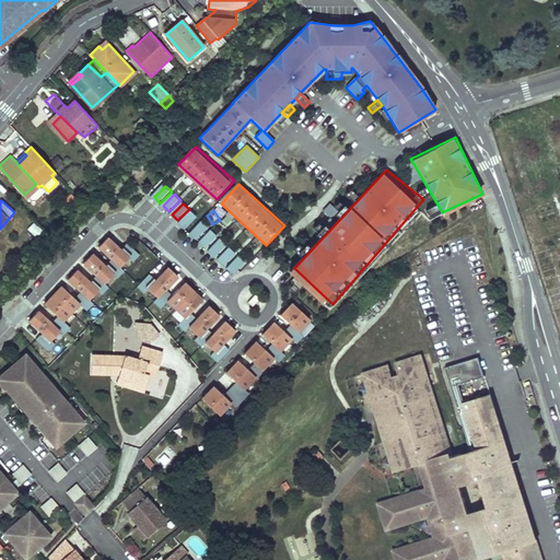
[(193,212),(181,224),(187,230),(198,219),(193,212)]
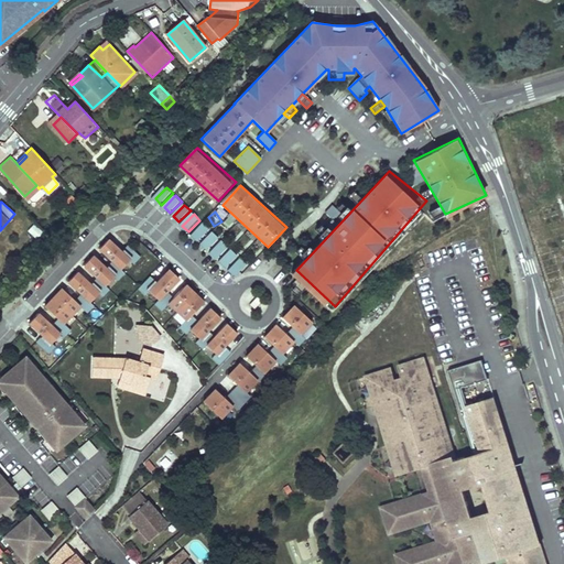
[(26,231),(35,237),(41,229),(32,223),(26,231)]
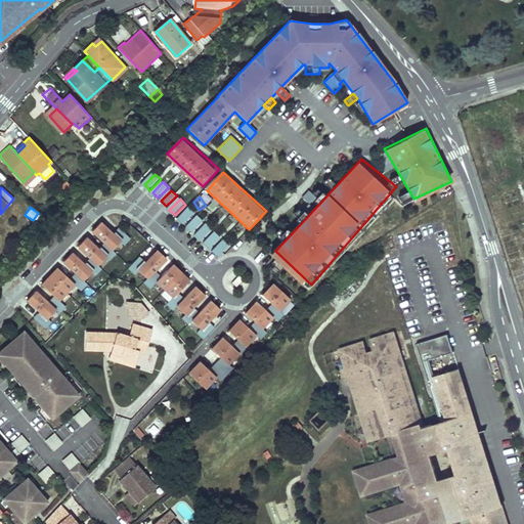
[(190,209),(180,220),(185,225),(197,215),(190,209)]
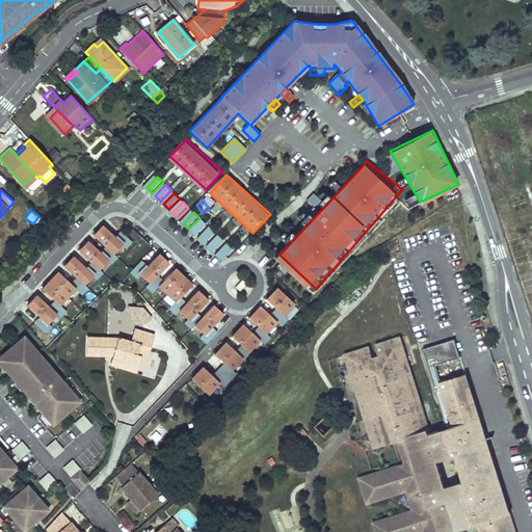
[(203,220),(192,232),(197,237),(208,227),(203,220)]
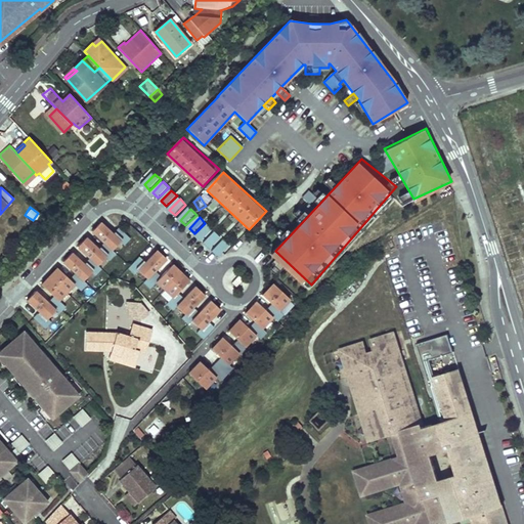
[(40,289),(29,300),(49,320),(63,306),(59,302),(82,279),(86,282),(98,269),(95,266),(113,249),(116,251),(126,239),(105,220),(94,232),(100,238),(97,243),(90,236),(80,248),(86,254),(83,258),(76,251),(63,264),(70,270),(67,273),(60,267),(43,285),(48,290),(45,294),(40,289)]
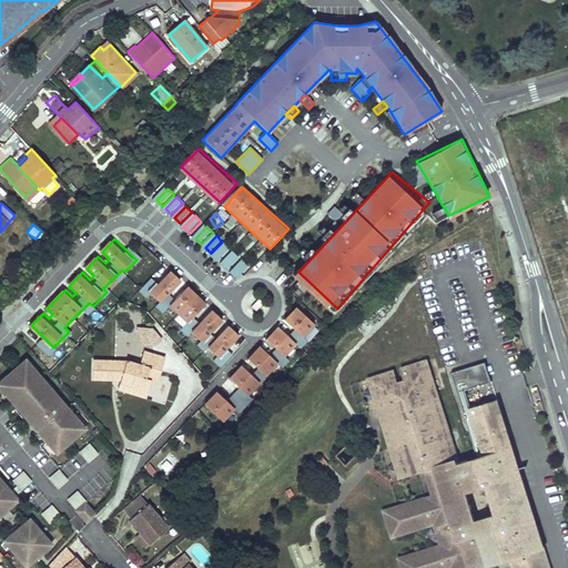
[(226,244),(214,256),(221,262),(232,251),(226,244)]
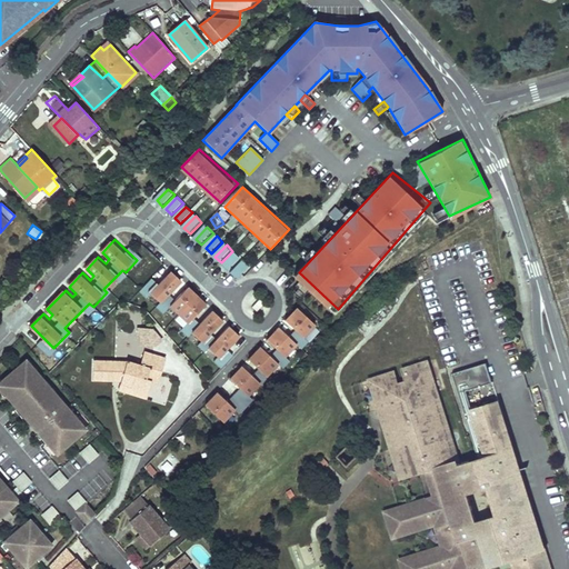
[(236,253),(225,266),(230,271),(242,260),(236,253)]
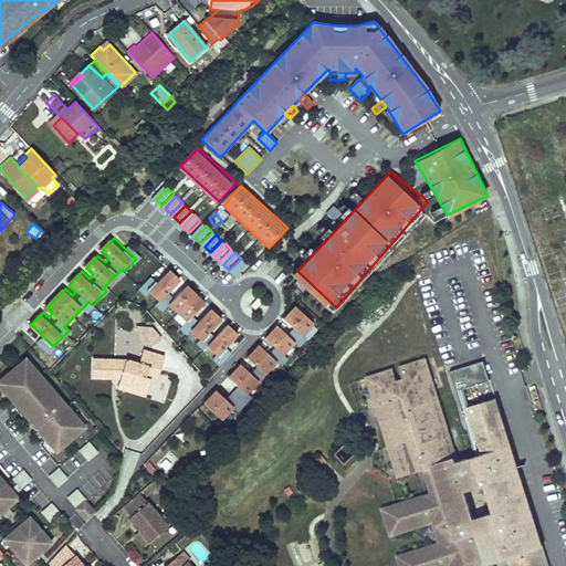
[(244,262),(233,273),(239,280),(251,268),(244,262)]
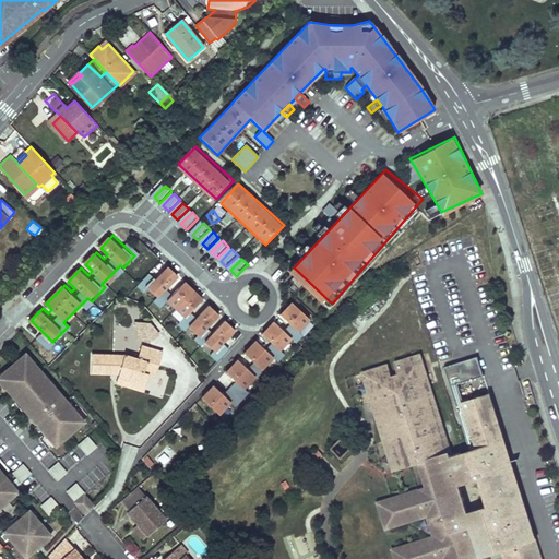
[(169,264),(147,287),(218,352),(239,328),(228,318),(221,326),(215,322),(223,312),(213,304),(204,312),(199,307),(206,298),(188,281),(179,289),(175,285),(182,276),(169,264)]
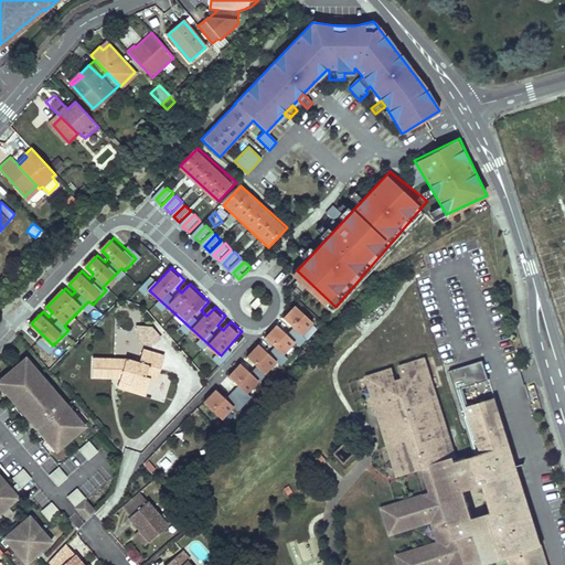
[(256,299),(249,307),(254,311),(260,304),(256,299)]
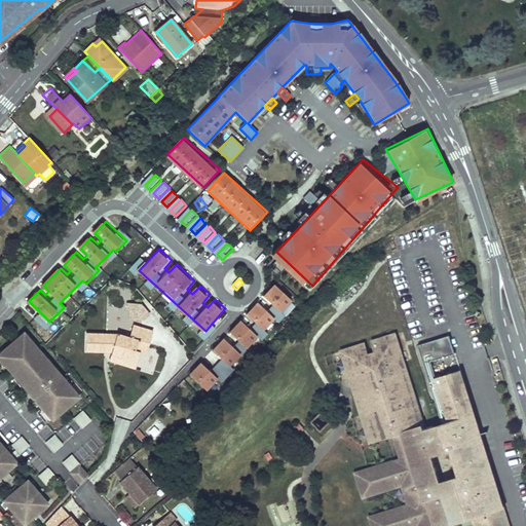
[(207,361),(191,376),(208,392),(223,376),(220,372),(226,365),(232,369),(245,354),(240,350),(246,346),(249,348),(263,334),(258,329),(263,324),(267,329),(278,315),(275,312),(279,307),(284,311),(297,298),(278,282),(266,296),(272,302),(268,305),(262,300),(250,313),(256,318),(252,323),(246,316),(231,334),(239,341),(235,345),(227,338),(214,353),(220,359),(213,366),(207,361)]
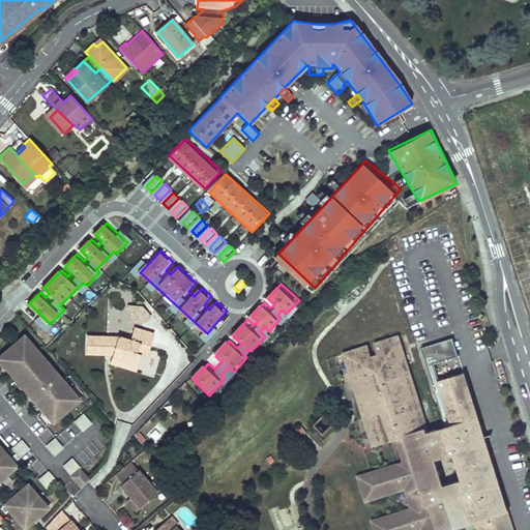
[(108,340),(85,337),(85,357),(110,359),(136,369),(140,359),(135,357),(137,347),(148,351),(153,337),(133,331),(128,344),(117,341),(115,347),(107,345),(108,340)]
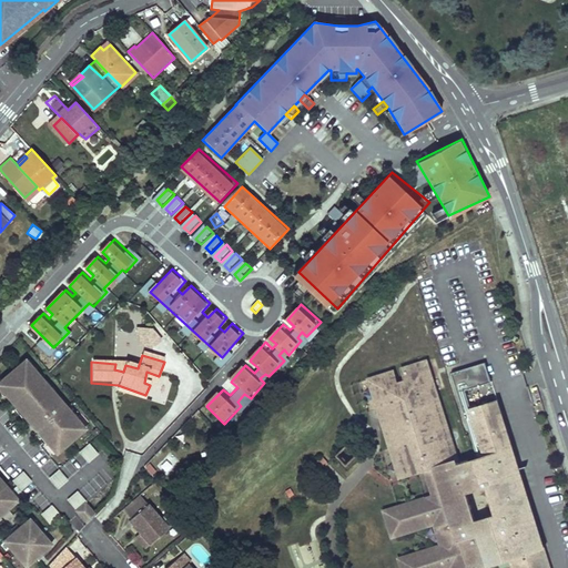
[(485,567),(509,560),(511,567),(550,567),(498,401),(470,409),(464,389),(490,382),(485,364),(455,374),(480,457),(459,464),(457,458),(459,458),(428,358),(399,367),(403,379),(398,381),(395,368),(366,377),(367,379),(363,381),(373,411),(376,409),(398,482),(425,473),(432,495),(383,510),(392,538),(434,526),(439,544),(396,557),(399,567),(485,567)]
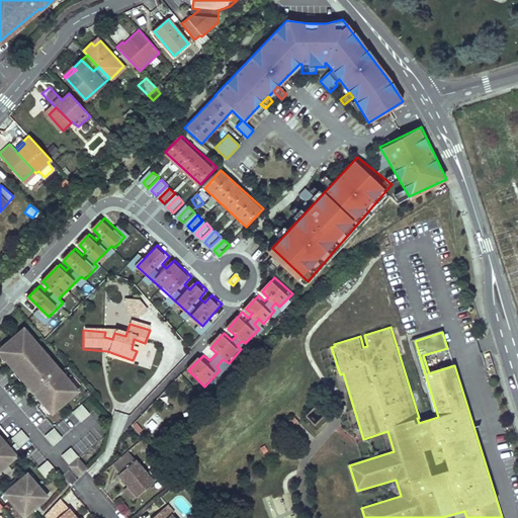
[(30,394),(41,406),(42,405),(51,414),(74,394),(66,384),(67,383),(46,358),(45,359),(37,352),(38,351),(28,339),(27,340),(19,331),(0,347),(0,355),(4,360),(3,361),(13,373),(14,372),(21,379),(19,380),(26,389),(30,385),(34,391),(30,394)]
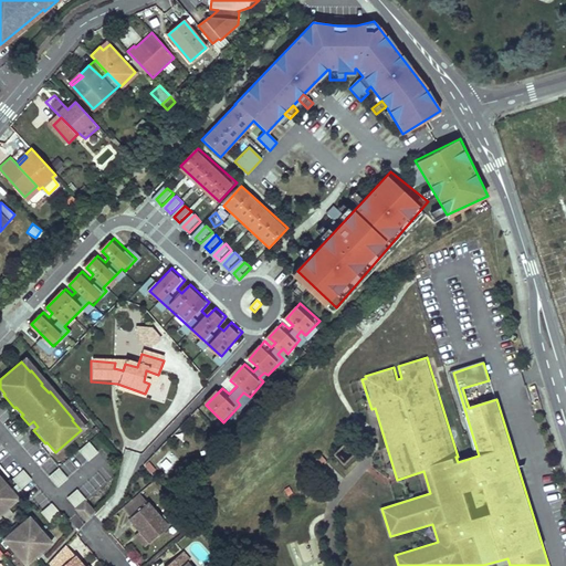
[(158,375),(146,370),(144,381),(149,384),(155,386),(158,375)]
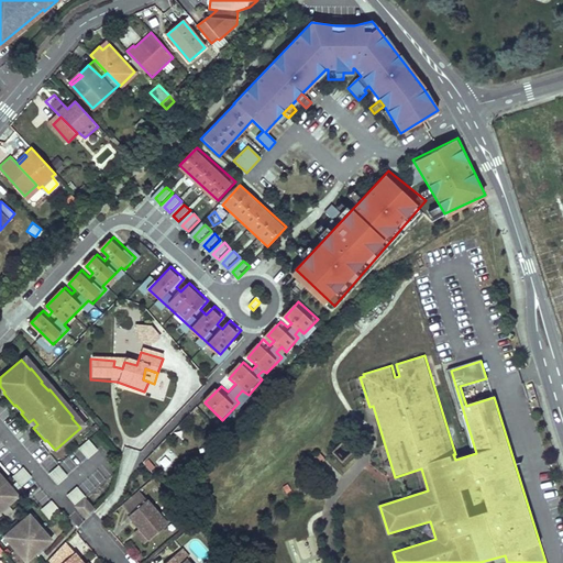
[(144,392),(117,382),(116,389),(142,398),(144,392)]
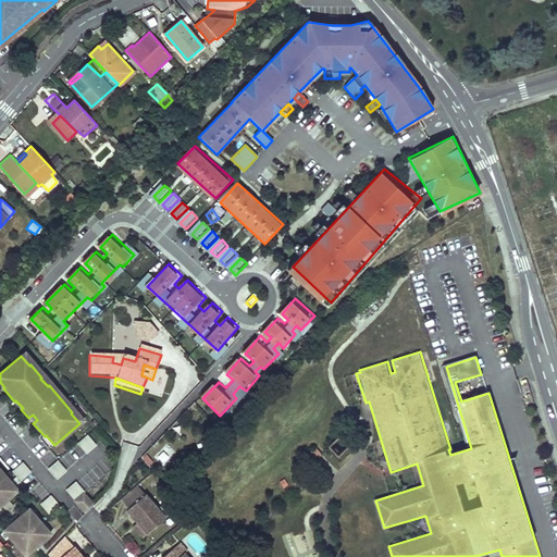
[(82,456),(96,444),(87,433),(73,446),(82,456)]
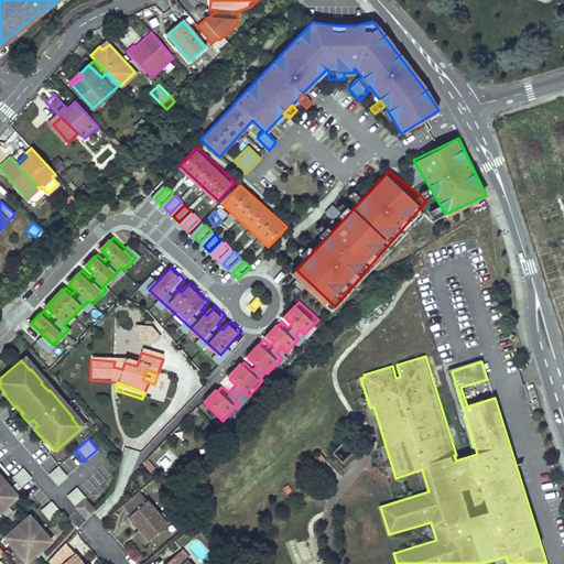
[(345,443),(335,453),(345,463),(355,453),(345,443)]
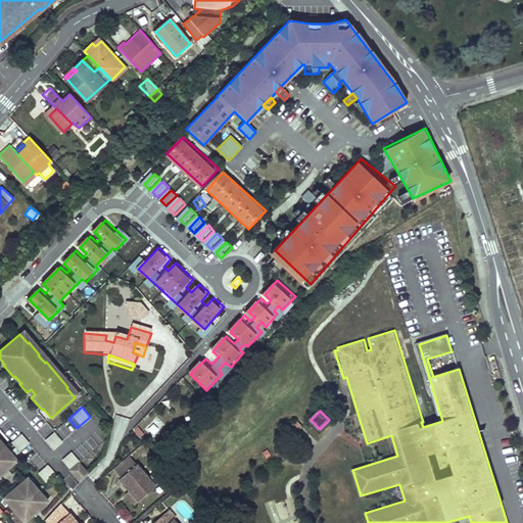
[(54,431),(44,439),(52,449),(62,441),(54,431)]
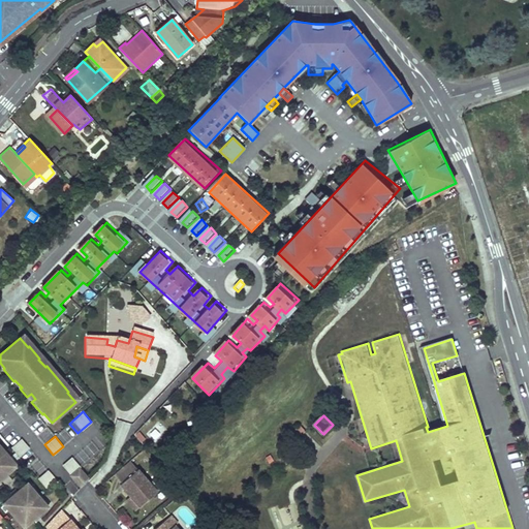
[(19,456),(29,448),(22,438),(10,446),(19,456)]
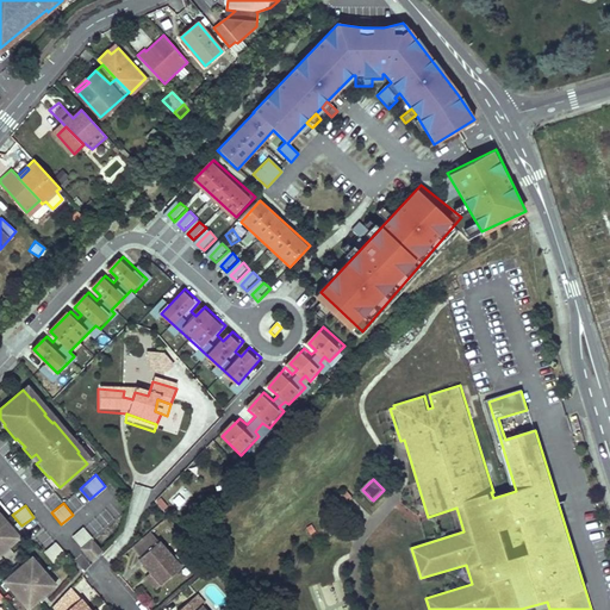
[(0,551),(5,547),(5,548),(17,539),(8,529),(0,518),(0,551)]
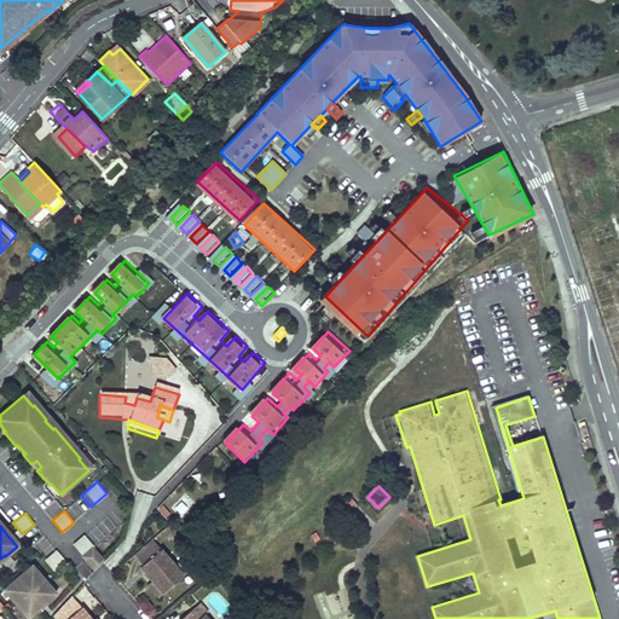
[(73,544),(81,554),(92,545),(84,534),(73,544)]
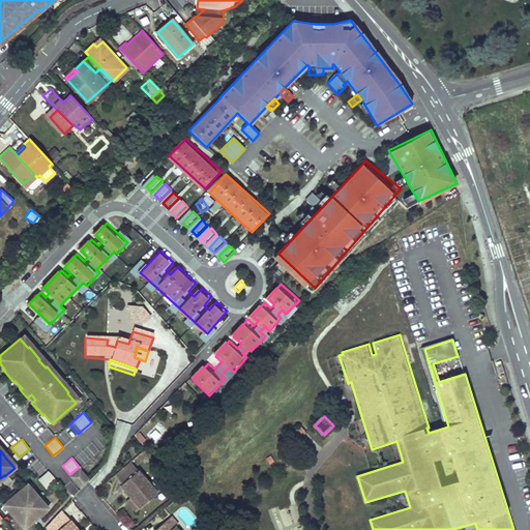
[(134,474),(127,466),(112,479),(119,488),(134,474)]
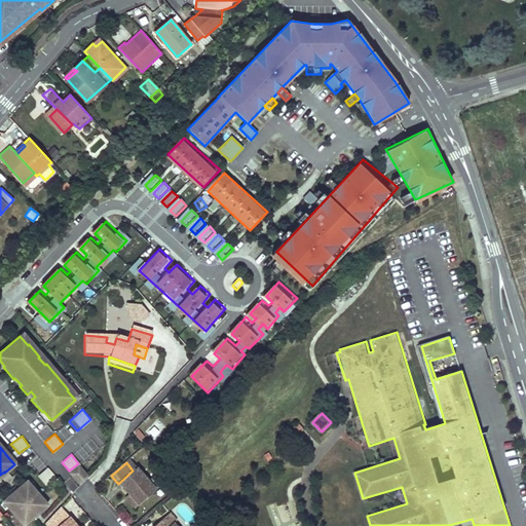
[(45,485),(55,477),(47,466),(37,476),(45,485)]
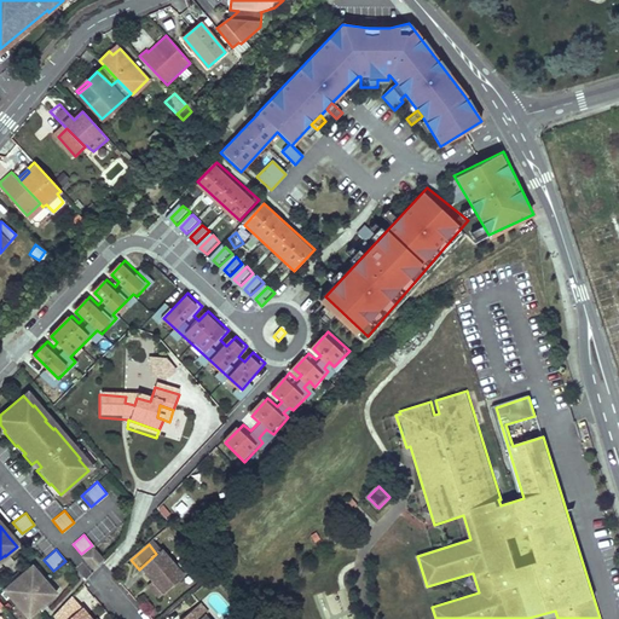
[(92,550),(84,557),(96,572),(103,562),(92,550)]
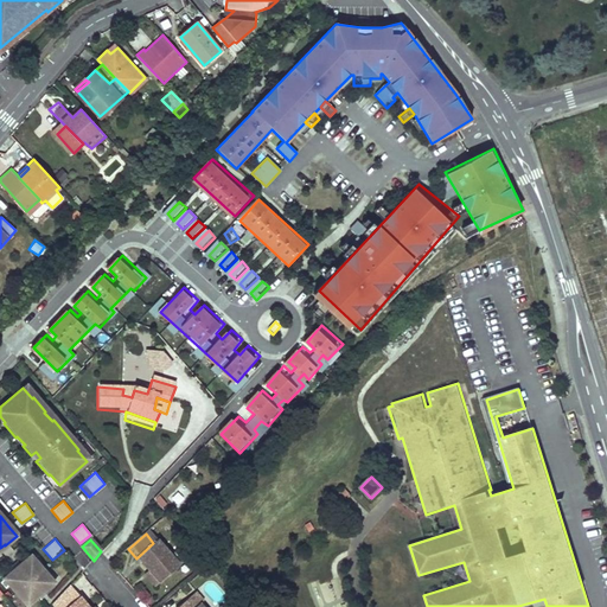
[(153,543),(136,558),(148,574),(159,586),(178,569),(155,542),(153,543)]
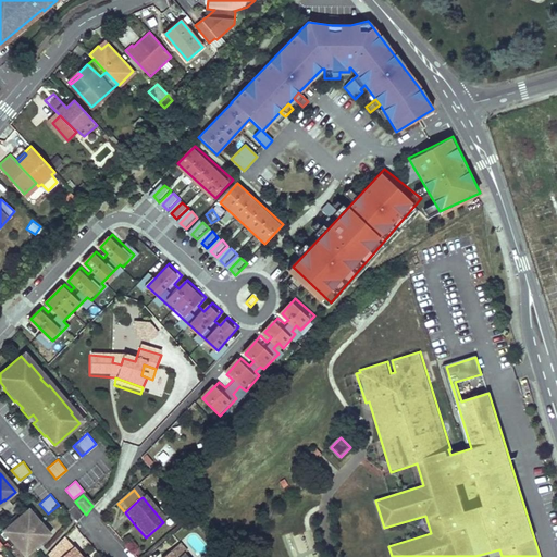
[(11,539),(19,547),(17,548),(25,556),(50,534),(42,525),(41,527),(35,518),(28,509),(2,531),(10,540),(11,539)]
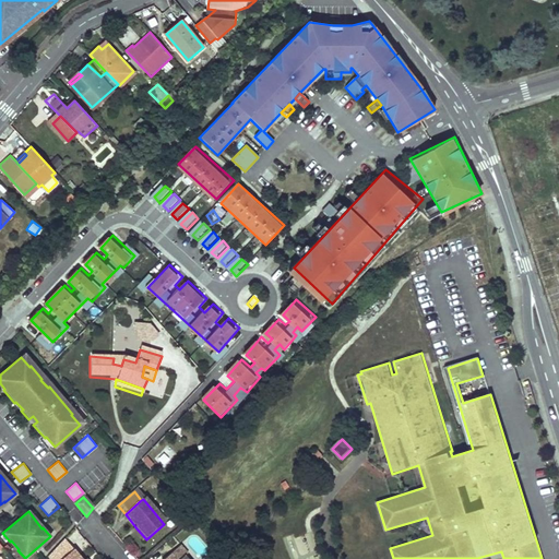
[(132,532),(142,543),(146,539),(137,528),(132,532)]
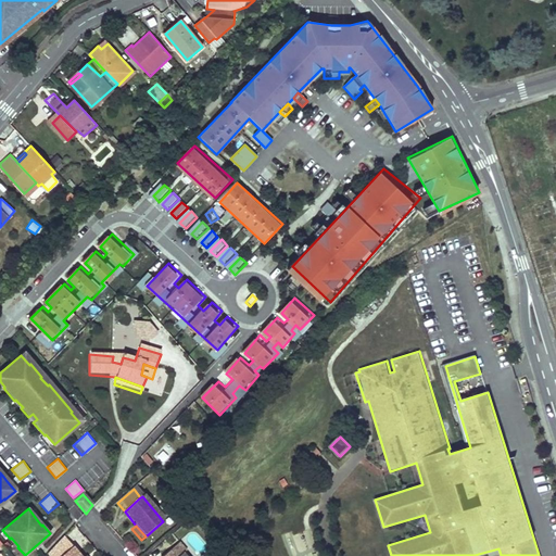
[(177,544),(163,555),(182,555),(182,554),(185,552),(177,544)]
